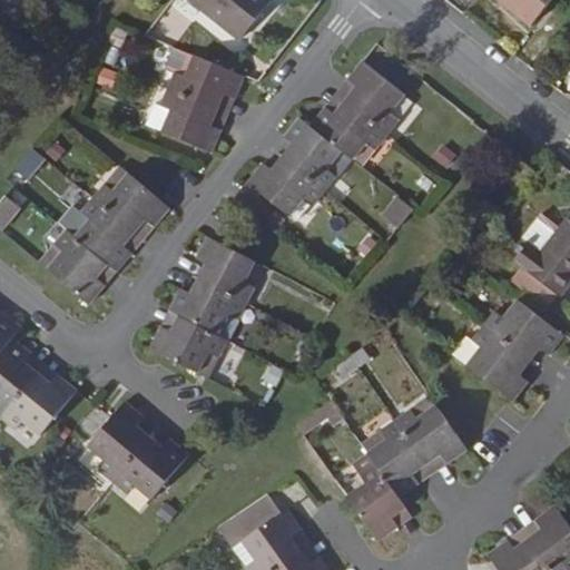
[(274,1),(272,0),(193,0),(243,40),(274,1)]
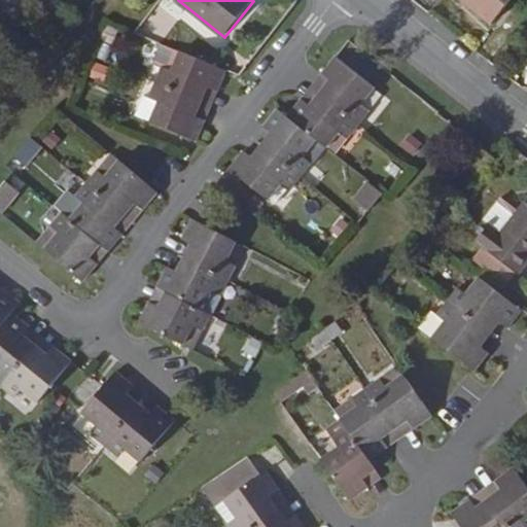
[(452,0),(477,20),(492,0),(452,0)]
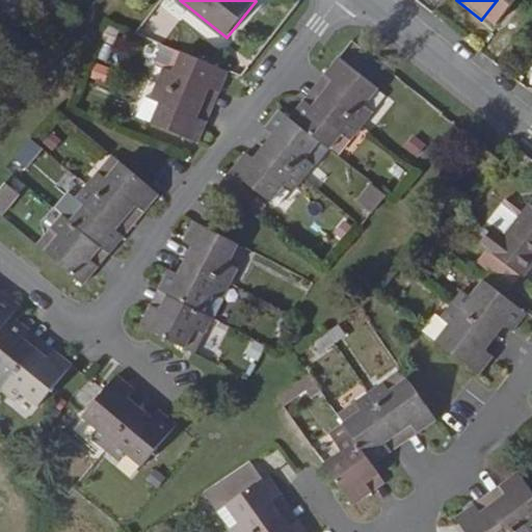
[(198,141),(207,123),(197,118),(210,87),(220,91),(229,72),(182,52),(174,72),(165,68),(152,99),(160,103),(151,123),(197,142),(198,141)]
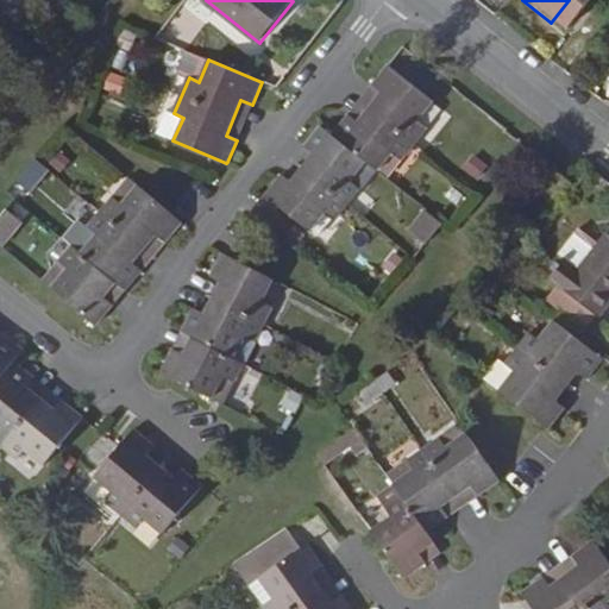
[(346,115),(332,133),(366,162),(378,171),(393,154),(402,161),(429,129),(419,120),(433,102),(388,62),(370,86),(382,95),(358,124),(346,115)]
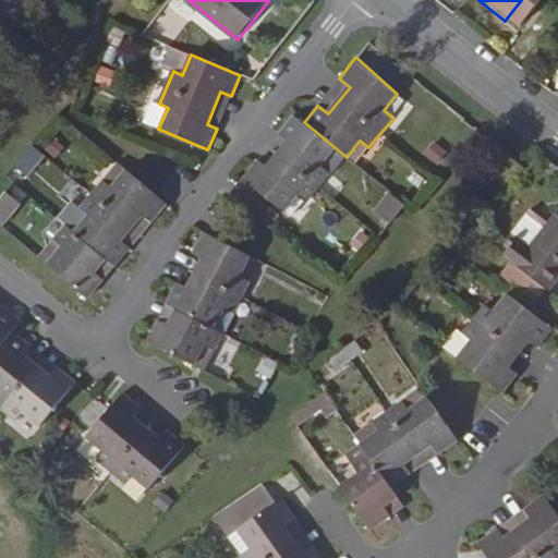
[(339,79),(317,106),(328,113),(350,87),(339,79)]
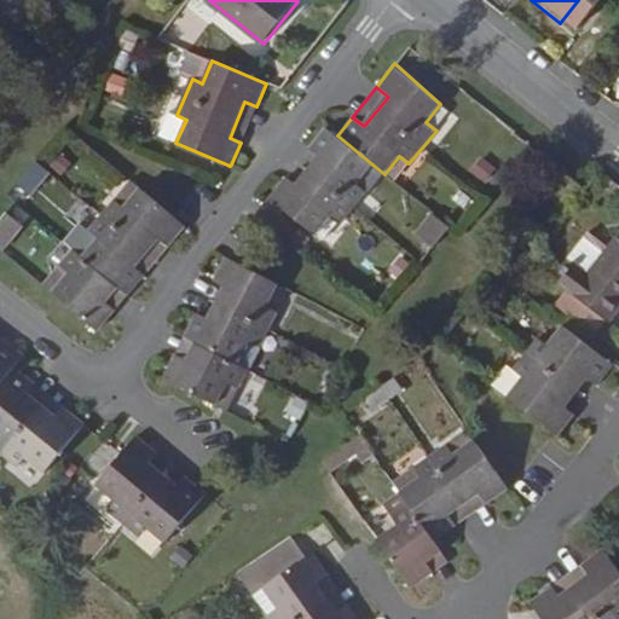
[(230,138),(241,143),(256,106),(244,102),(230,138)]
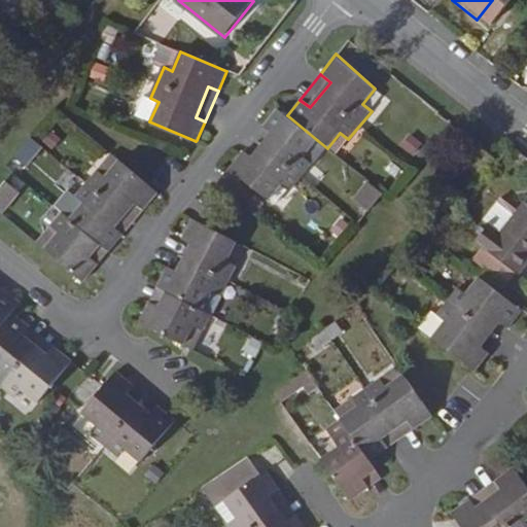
[(149,121),(159,102),(150,98),(145,96),(136,115),(149,121)]
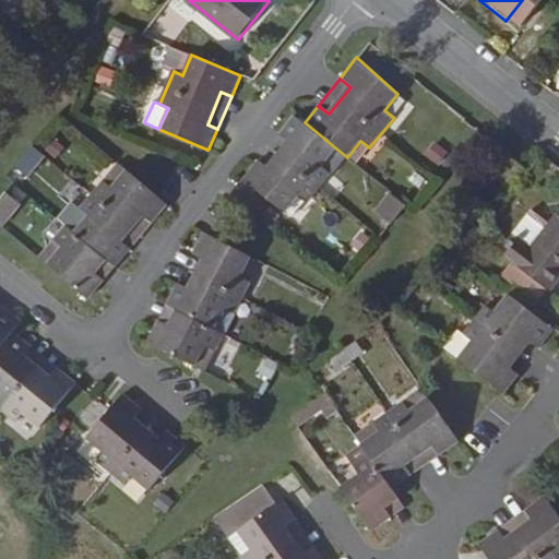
[(273,205),(284,214),(298,197),(307,203),(331,173),(322,166),(336,149),(305,122),(295,115),(277,135),(282,139),(287,142),(268,166),(258,159),(241,180),(228,197),(251,215),(264,199),(273,205)]
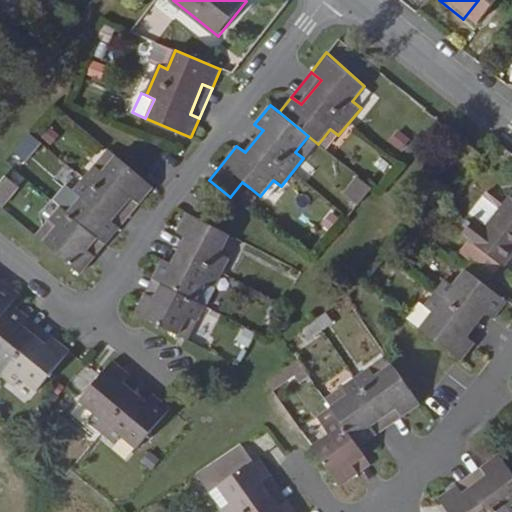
[(108,150),(94,166),(102,172),(116,156),(108,150)]
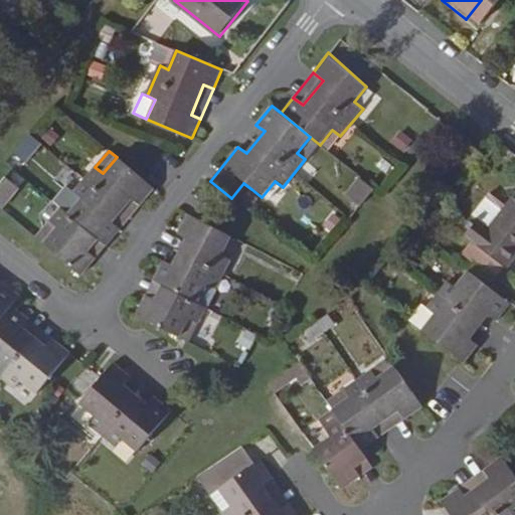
[(154,188),(117,157),(103,173),(95,167),(73,191),(82,198),(67,214),(59,207),(47,221),(57,228),(42,244),(79,276),(91,263),(96,259),(96,258),(88,251),(98,240),(106,245),(120,229),(111,221),(130,198),(139,205),(154,188)]
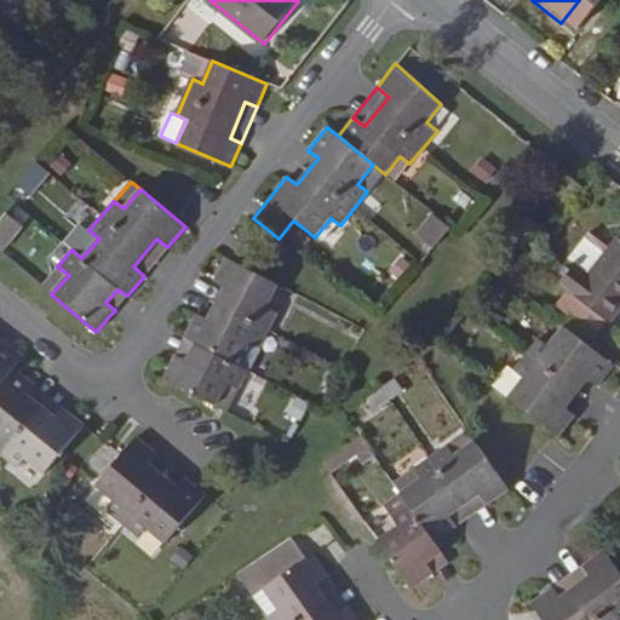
[(430,211),(414,233),(434,247),(449,227),(430,211)]
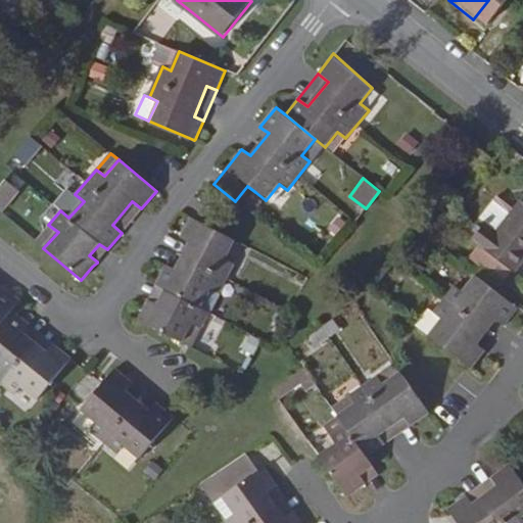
[(21,191),(6,179),(0,185),(0,210),(2,212),(21,191)]
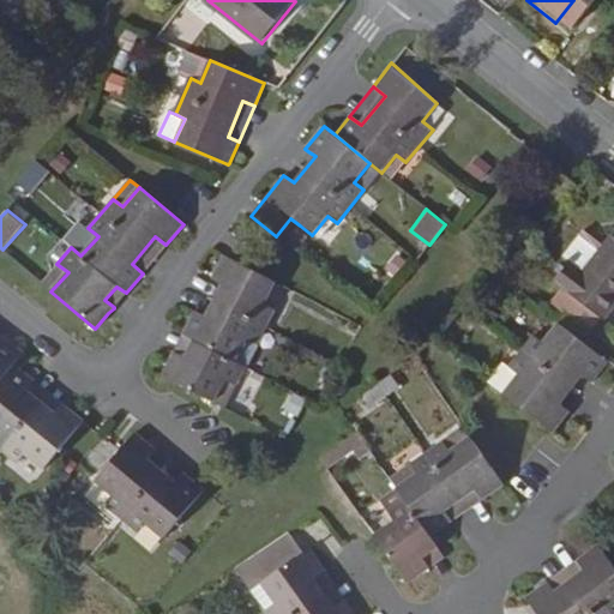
[(312,235),(300,226),(286,245),(298,253),(312,235)]
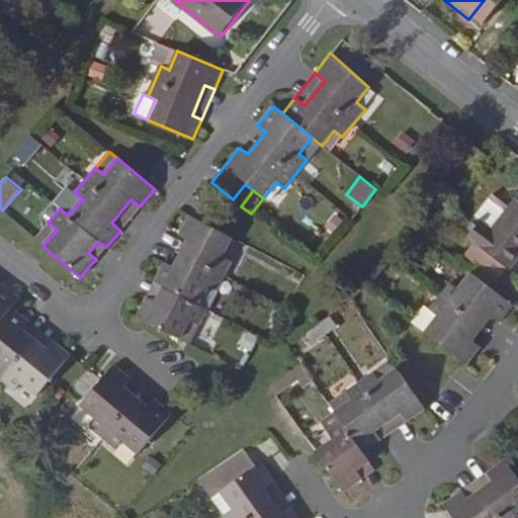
[(60,208),(68,216),(83,199),(74,192),(60,208)]
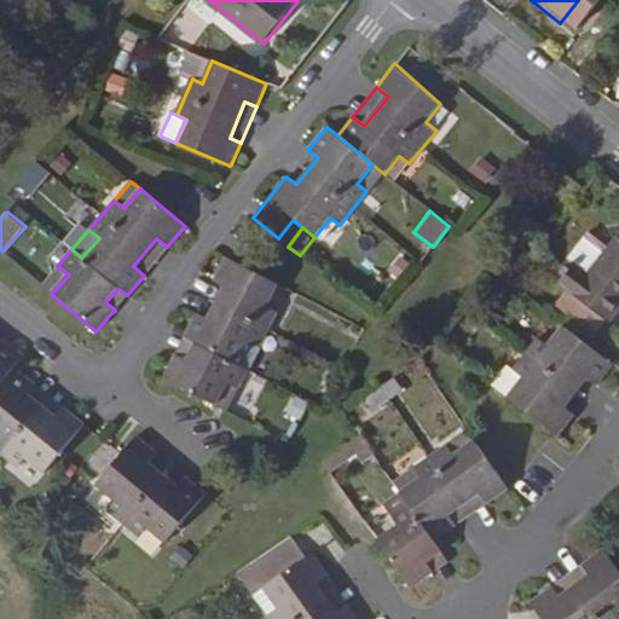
[(608,323),(618,308),(618,236),(617,235),(588,273),(572,261),(555,282),(608,323)]
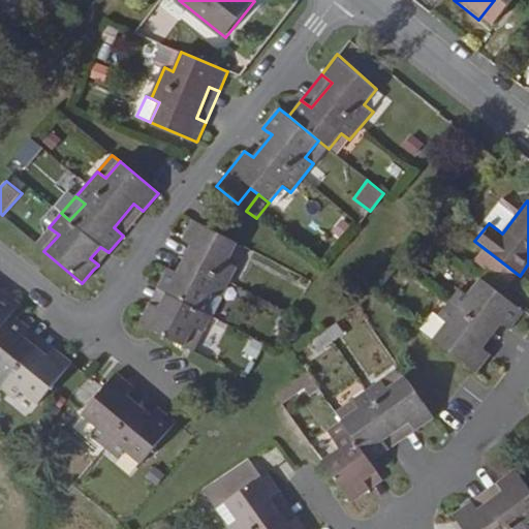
[(114,227),(123,235),(143,211),(133,204),(114,227)]
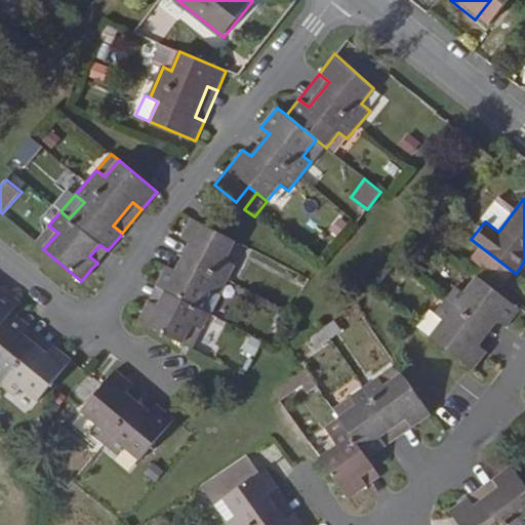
[(228,260),(237,241),(192,216),(179,239),(190,244),(177,269),(166,265),(156,285),(165,290),(157,306),(148,301),(137,320),(182,344),(192,323),(201,328),(210,314),(199,309),(210,289),(220,294),(236,265),(228,260)]
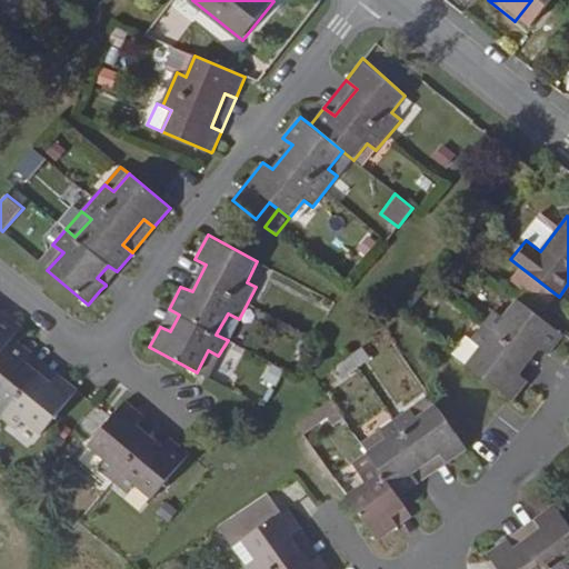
[(63,252),(52,245),(37,262),(47,270),(63,252)]
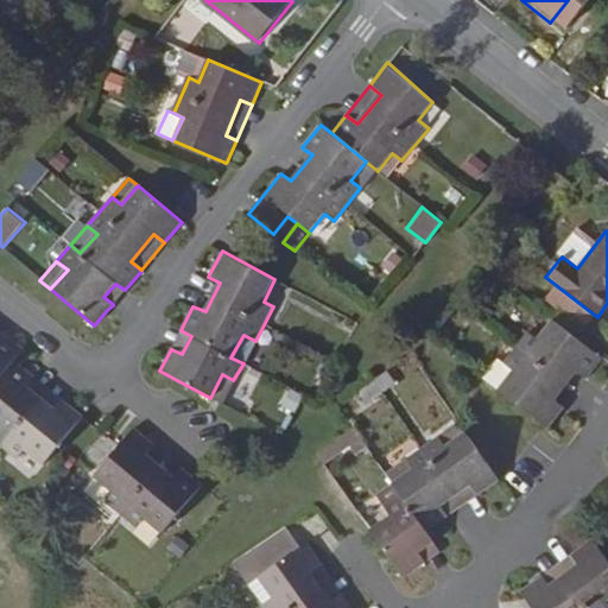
[(103,297),(113,304),(125,290),(115,284),(103,297)]
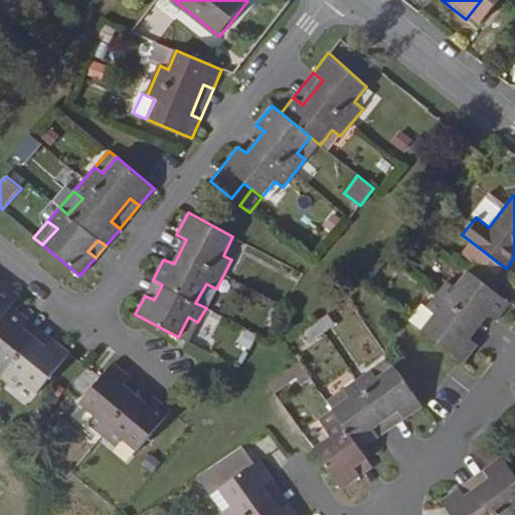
[(457,263),(467,270),(474,260),(465,252),(457,263)]
